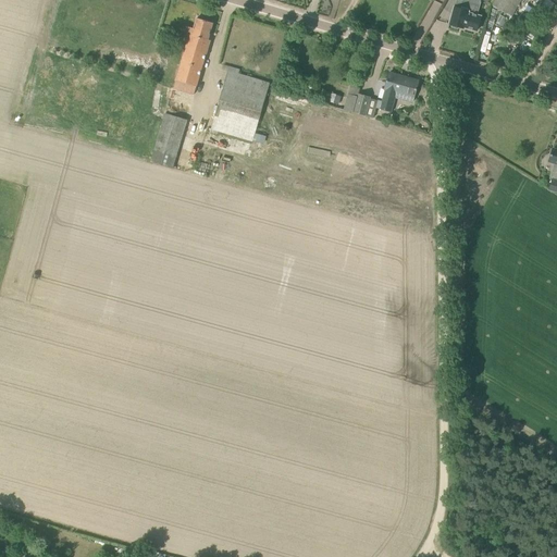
[(495,0),(492,5),(511,16),(521,0),(495,0)]
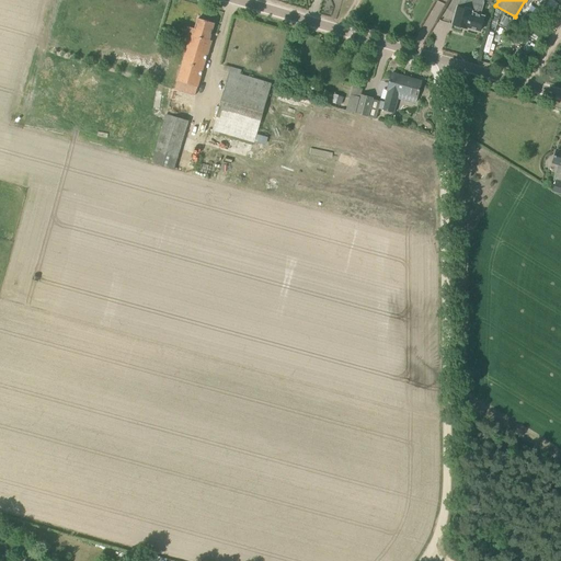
[(484,6),(466,1),(464,9),(457,8),(453,24),(482,33),(487,16),(481,14),(484,6)]
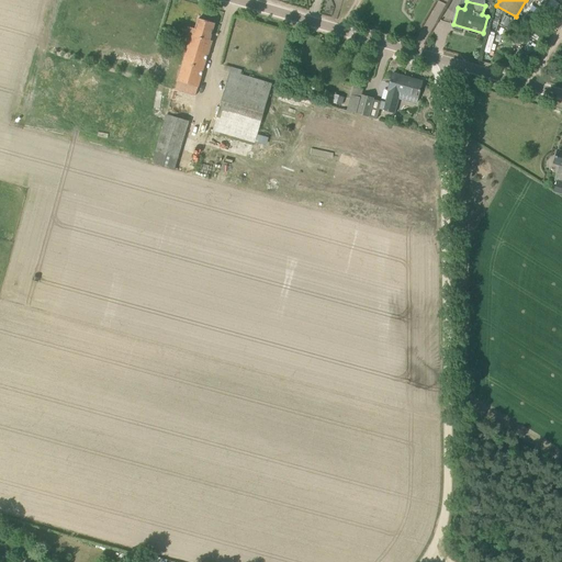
[(215,23),(199,19),(195,29),(186,26),(181,38),(190,41),(178,81),(176,89),(195,96),(198,87),(199,87),(212,41),(210,41),(215,23)]
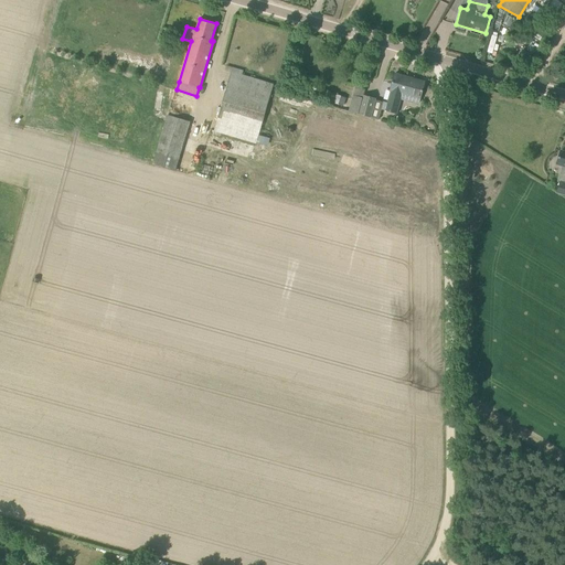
[(256,145),(272,91),(274,85),(242,75),(243,71),(233,67),(213,135),(220,137),(221,135),(256,145)]
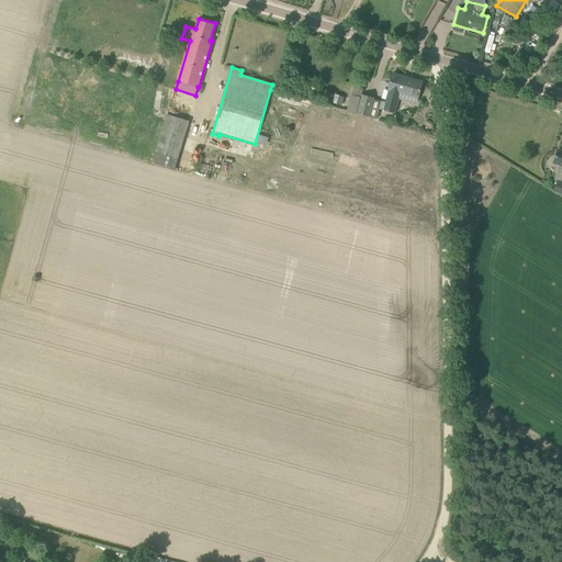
[(391,82),(385,103),(383,111),(394,114),(396,107),(398,100),(416,104),(423,82),(393,74),(391,82)]
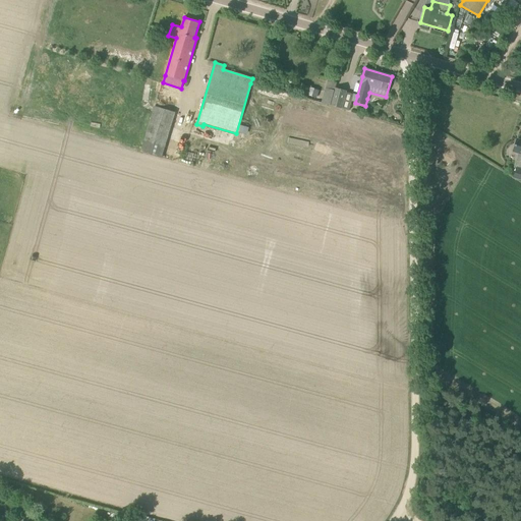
[(310,88),(308,95),(315,97),(317,90),(310,88)]
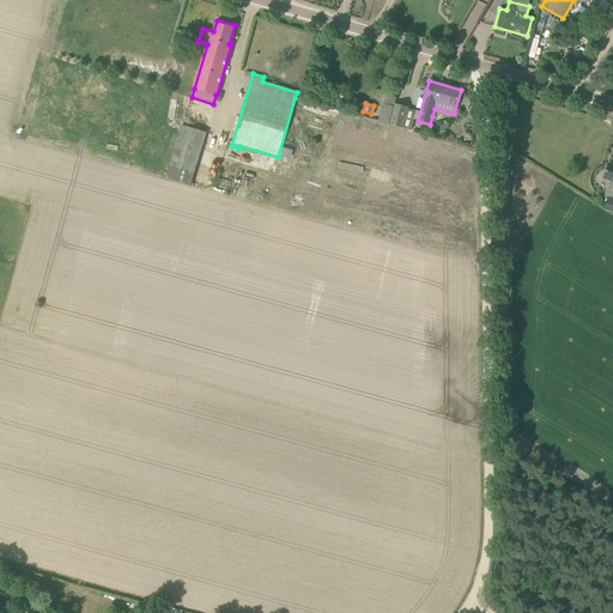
[(394,105),(389,123),(402,127),(406,111),(407,109),(408,107),(394,103),(394,105)]
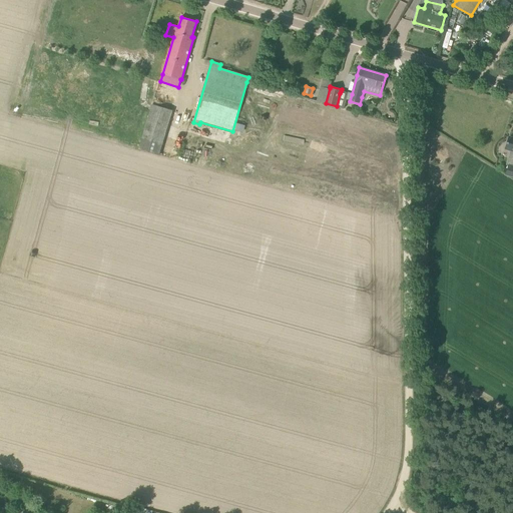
[(158,153),(172,108),(153,102),(139,147),(158,153)]
